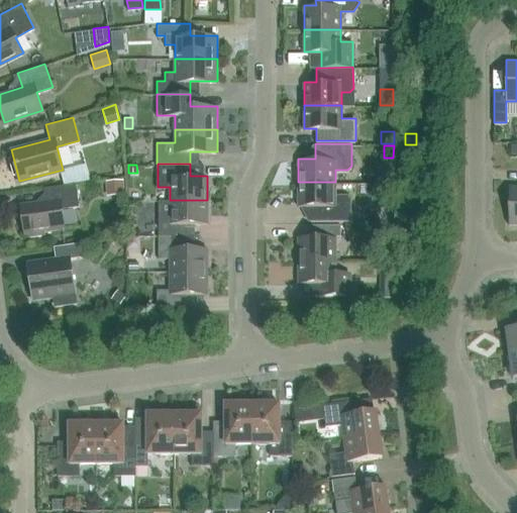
[(124,193),(123,177),(105,178),(106,194),(124,193)]
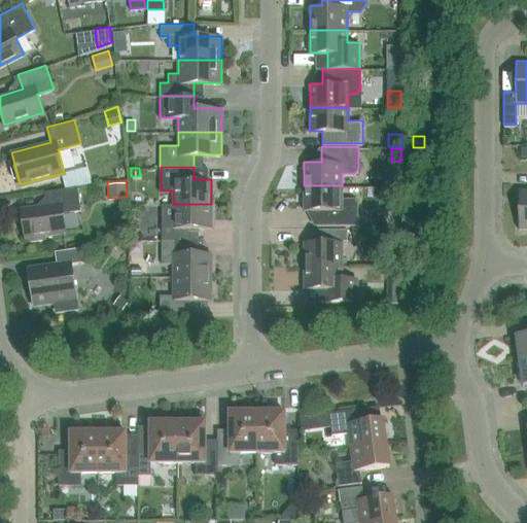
[(21,208),(25,237),(29,236),(29,239),(45,237),(45,234),(65,231),(63,212),(80,209),(77,185),(44,190),(44,192),(49,190),(50,204),(21,208)]
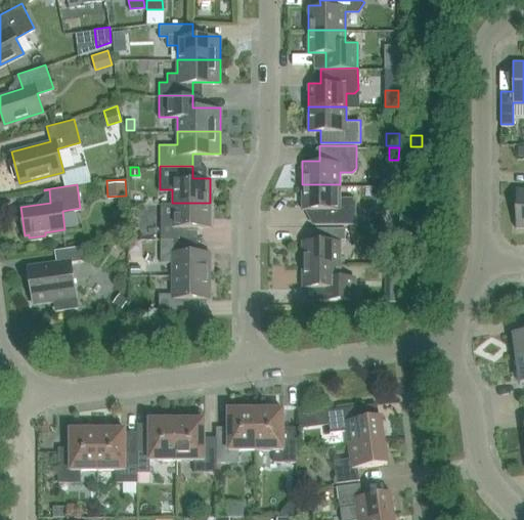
[(302,208),(314,208),(314,223),(356,223),(356,198),(354,196),(340,196),(340,184),(302,184),(302,208)]
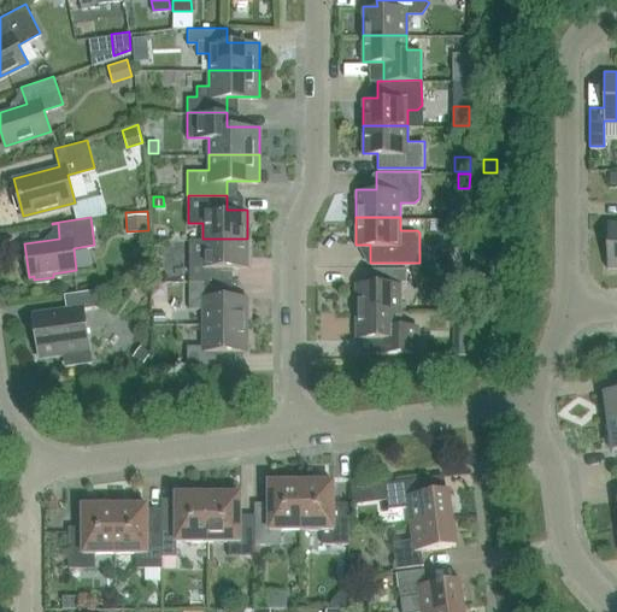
[(203,265),(189,265),(189,280),(233,280),(233,265),(247,265),(247,239),(203,239),(203,265)]
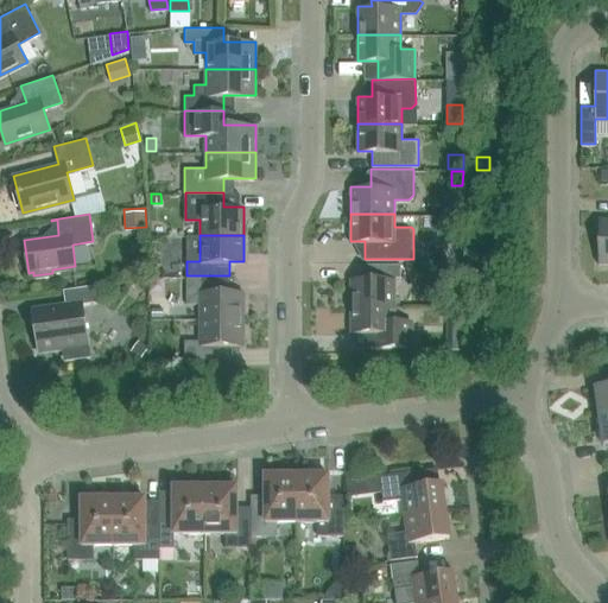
[(350,277),(350,304),(394,304),(394,278),(400,278),(400,262),(365,262),(365,277),(350,277)]
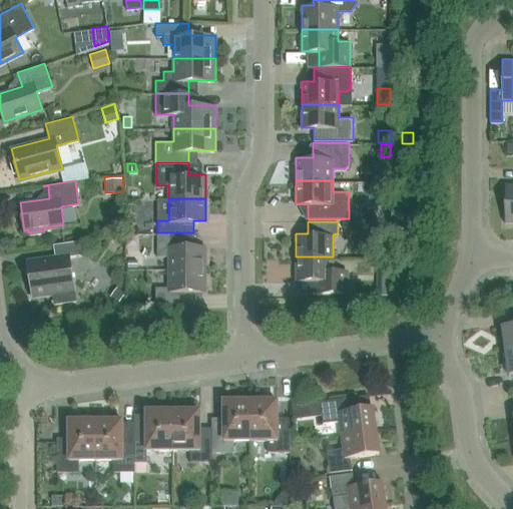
[(193,232),(157,232),(157,256),(168,256),(168,269),(205,269),(205,244),(193,244),(193,232)]
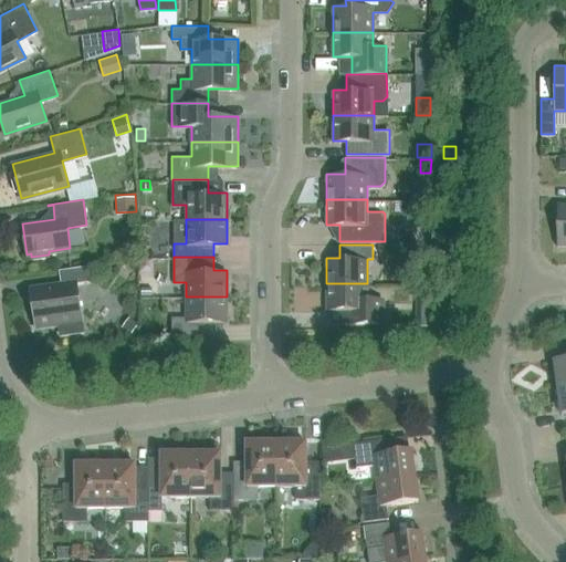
[(92,280),(90,264),(59,269),(61,284),(31,288),(37,324),(58,322),(59,334),(83,332),(75,282),(92,280)]
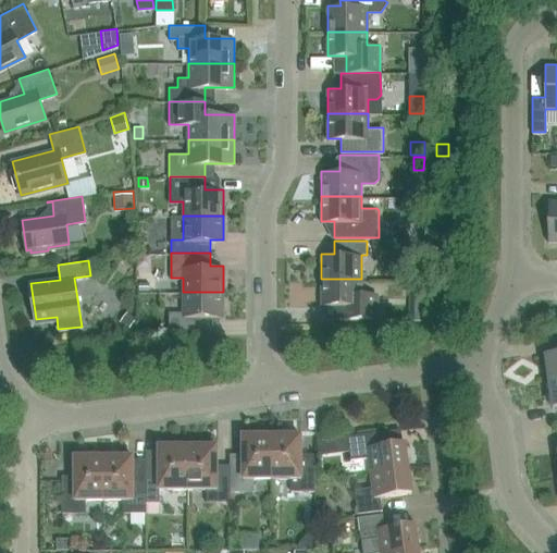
[(138,277),(138,290),(148,290),(148,277),(138,277)]
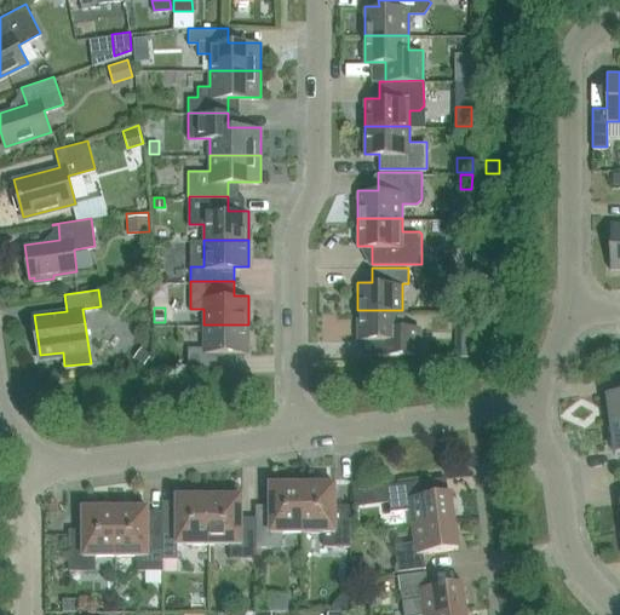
[(373,354),(408,354),(420,354),(420,332),(414,326),(402,326),(402,310),(357,310),(357,338),(373,338),(373,354)]
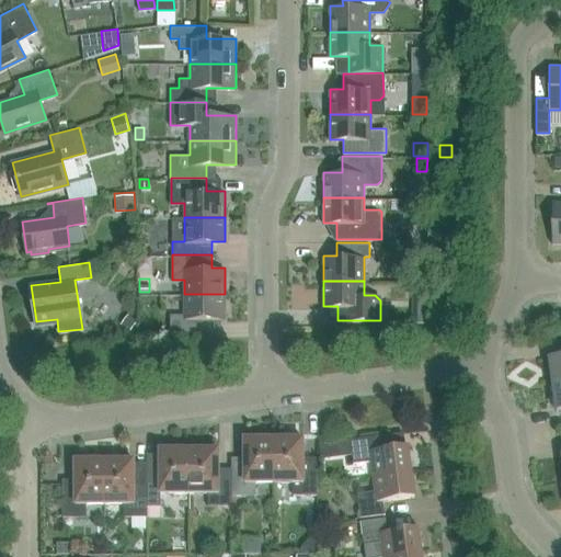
[(426,300),(426,285),(415,285),(415,300),(426,300)]
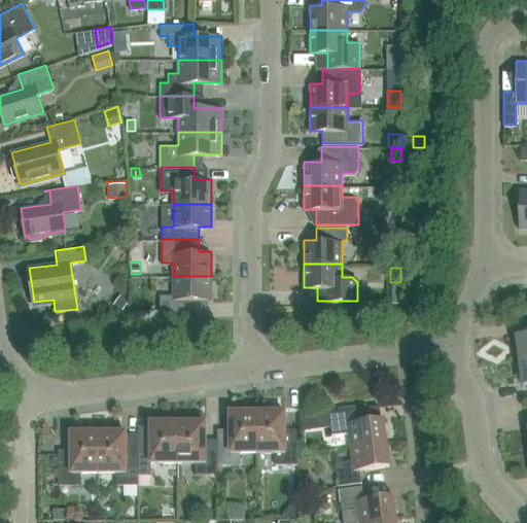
[(208,312),(208,311),(194,311),(194,299),(211,299),(211,276),(173,276),(173,293),(160,293),(160,312),(208,312)]
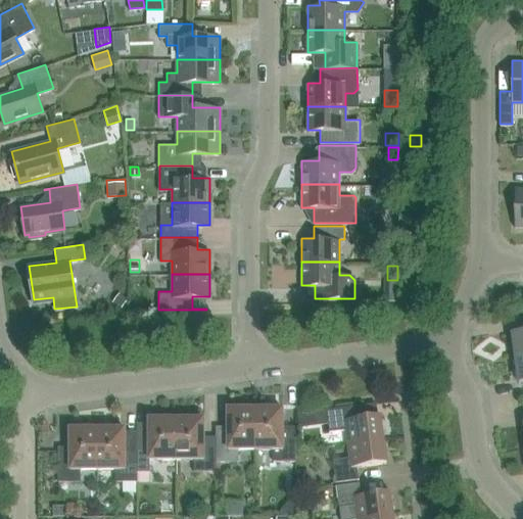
[(120,291),(112,300),(121,307),(128,297),(120,291)]
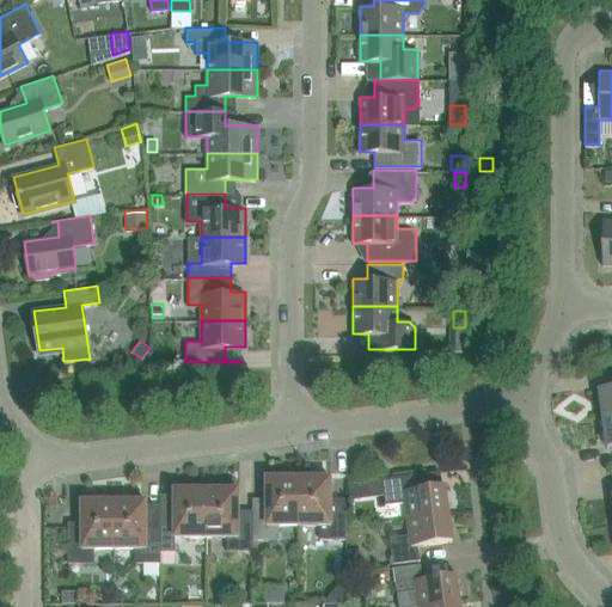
[(611,386),(601,388),(600,387),(599,387),(603,416),(611,415),(611,386)]
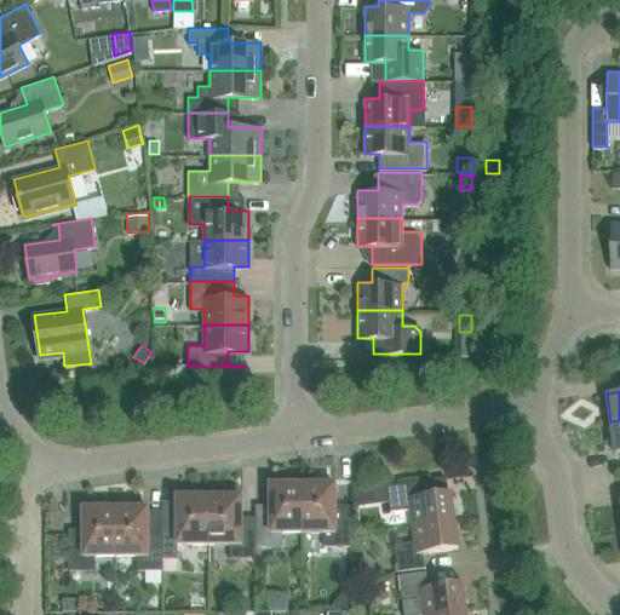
[(411,507),(412,523),(454,518),(451,490),(415,495),(414,480),(386,483),(390,510),(411,507)]
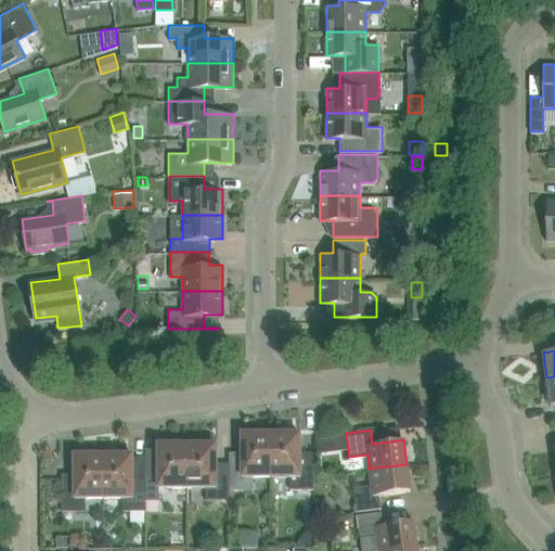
[(253,475),(271,475),(271,432),(242,432),(242,456),(229,456),(229,466),(229,488),(253,488),(253,475)]
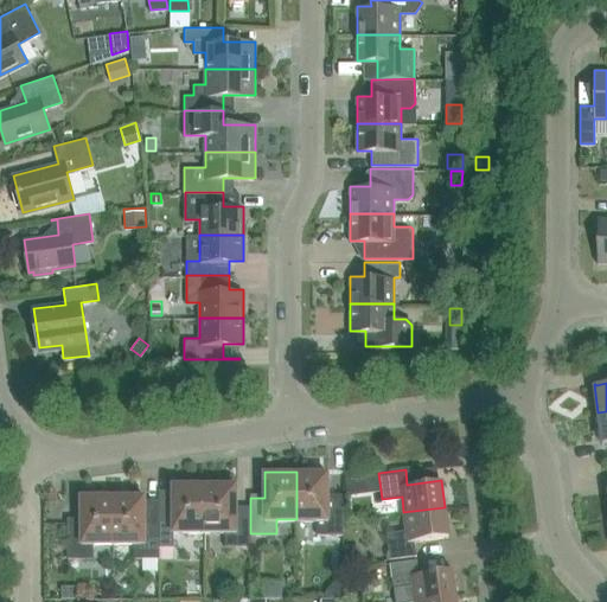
[(296,472),(296,519),(317,519),(317,533),(343,533),(342,498),(327,498),(327,472),(296,472)]
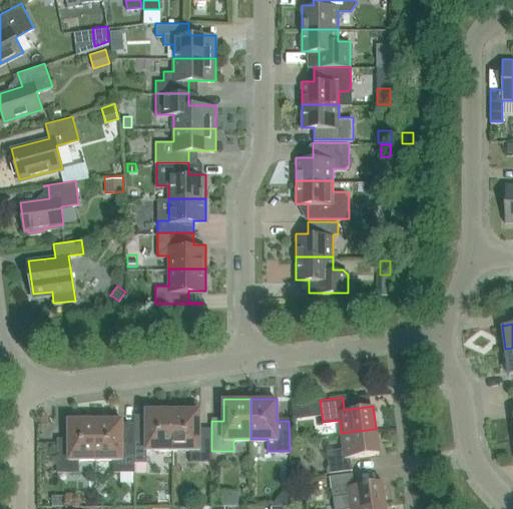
[(322,411),(320,400),(310,402),(311,413),(322,411)]
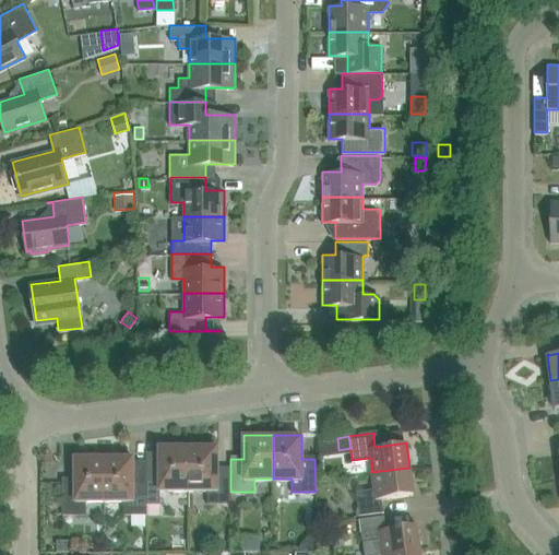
[(188,489),(188,446),(159,446),(159,470),(145,470),(145,481),(146,481),(146,503),(159,503),(159,489),(188,489)]
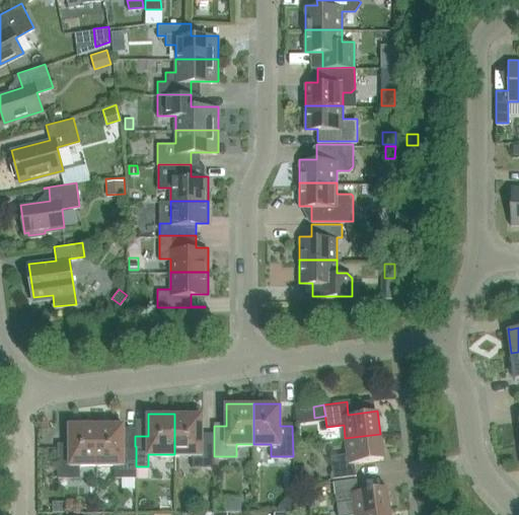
[(193,466),(214,466),(214,456),(214,436),(202,436),(202,414),(174,414),(174,454),(193,454),(193,466)]
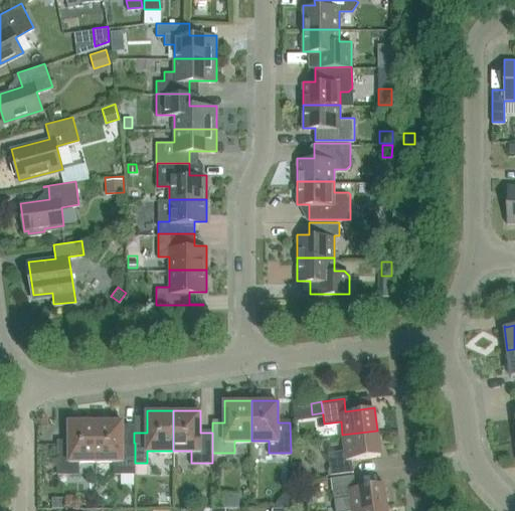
[(96,461),(96,420),(68,420),(68,443),(56,443),(56,473),(78,473),(78,461),(96,461)]
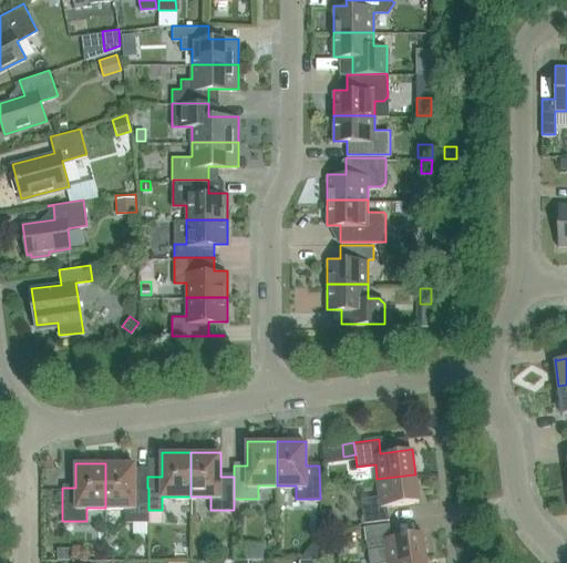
[(105,463),(105,508),(124,508),(124,521),(148,521),(148,510),(148,488),(147,488),(135,488),(135,463),(105,463)]
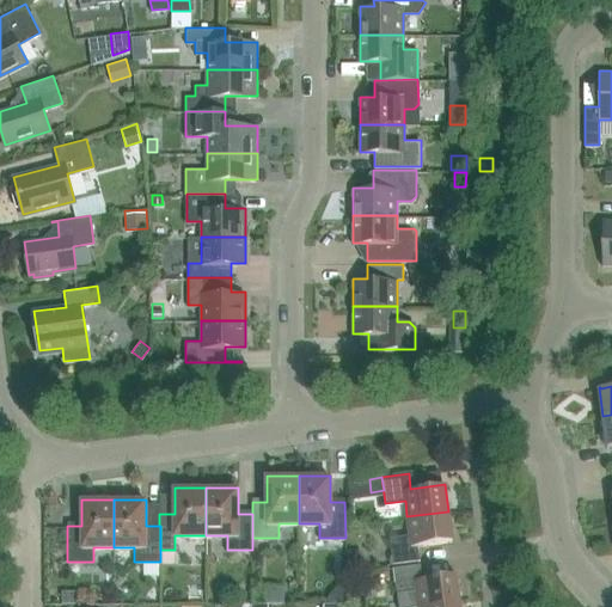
[(452,539),(448,512),(407,516),(409,533),(389,535),(392,562),(420,558),(417,544),(452,539)]
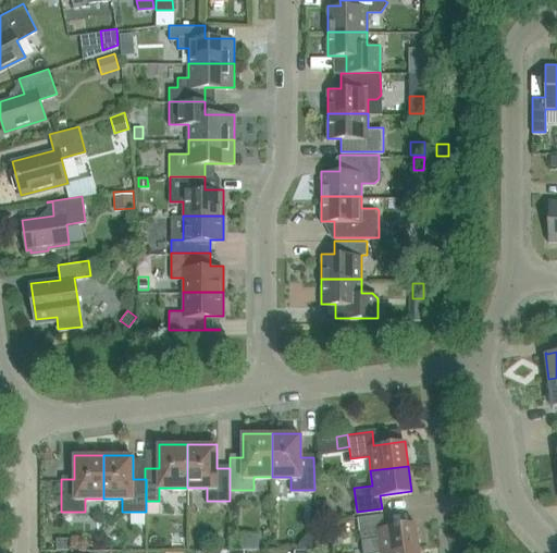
[(373,552),(381,552),(419,547),(416,521),(384,526),(382,512),(358,515),(362,552),(373,552)]
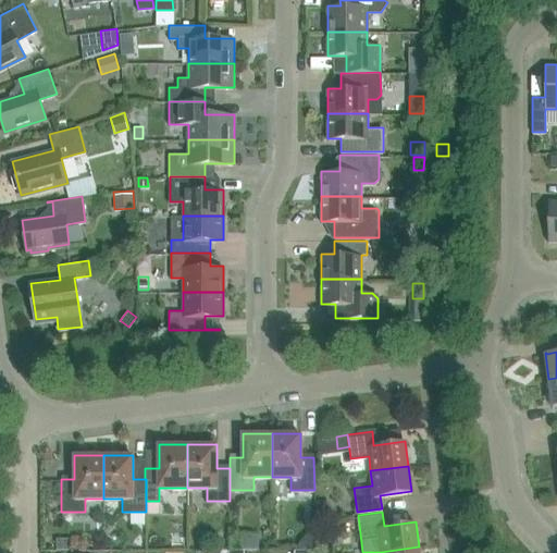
[(70,537),(57,537),(57,548),(70,548),(70,537)]
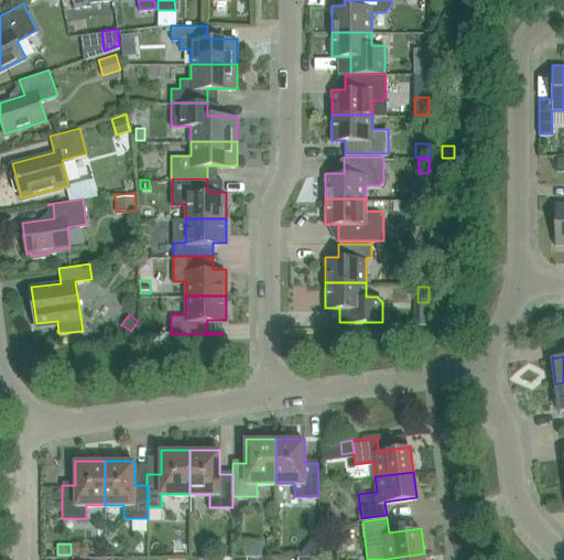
[(322,559),(332,559),(332,546),(322,546),(322,559)]
